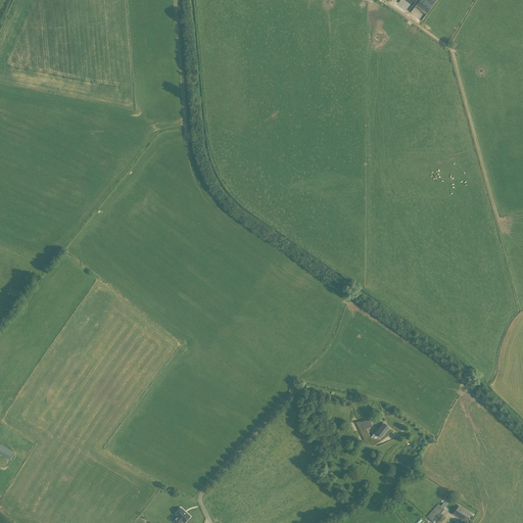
[(361,430),(367,428),(371,426),(369,420),(361,421),(361,422),(360,422),(358,422),(361,430)]
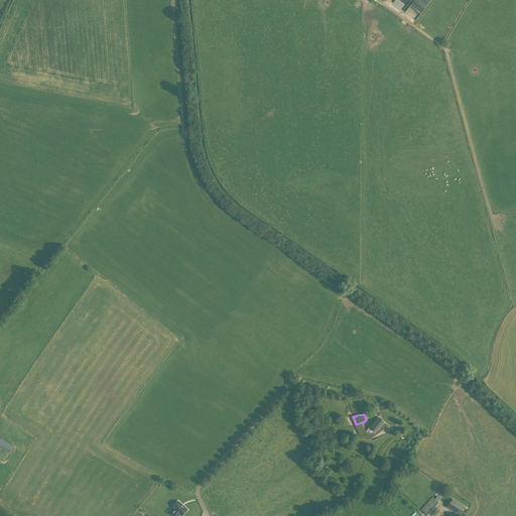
[(383,423),(384,422),(377,416),(374,420),(376,421),(375,422),(373,421),(365,431),(376,434),(387,425),(383,423)]
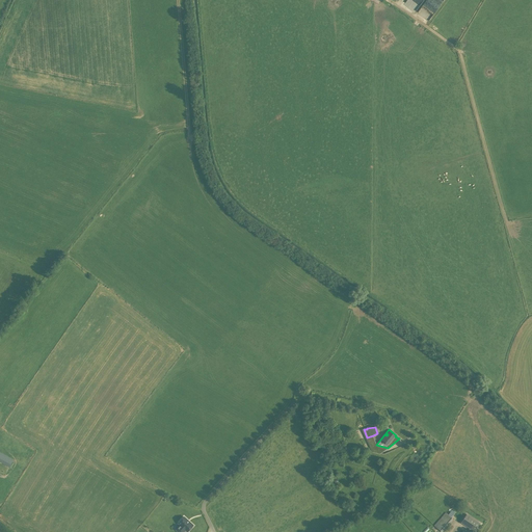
[(0,460),(10,467),(15,458),(0,451),(0,460)]
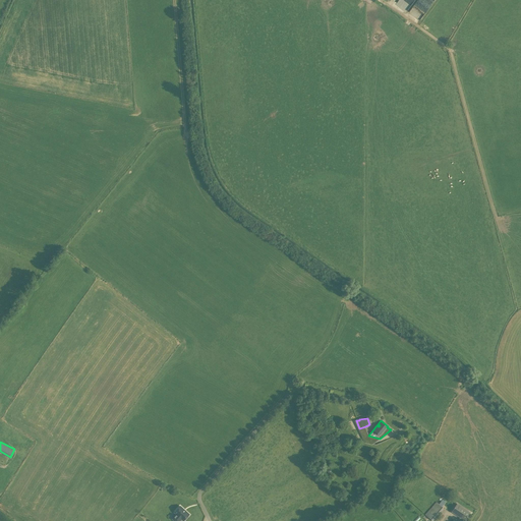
[(441,514),(445,510),(442,507),(446,503),(443,500),(439,504),(437,502),(425,515),(431,520),(432,520),(440,513),(441,514)]
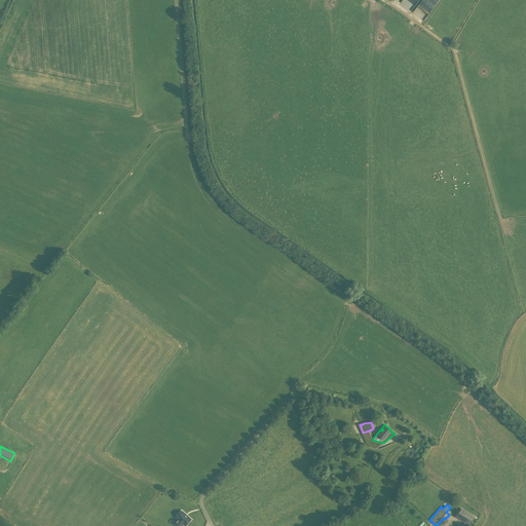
[(455,517),(464,523),(461,525),(466,525),(467,525),(468,525),(474,518),(461,509),(455,517)]
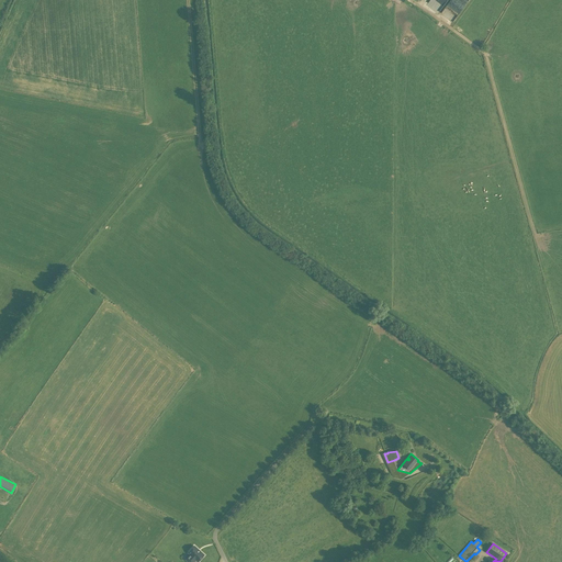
[(194,546),(188,552),(190,554),(186,560),(188,561),(193,561),(195,560),(198,561),(204,555),(194,546)]
